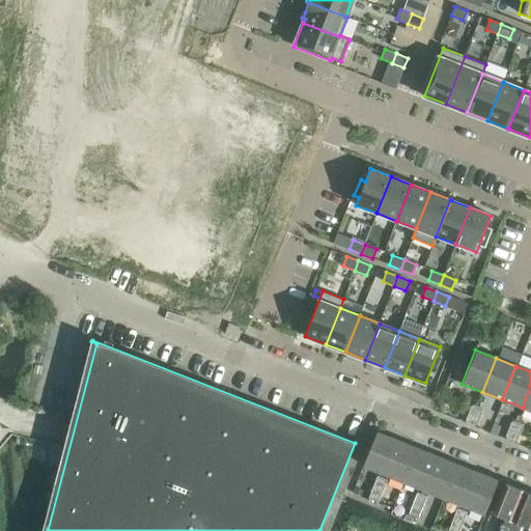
[(469,413),(480,417),(482,411),(481,408),(474,404),(471,406),(469,413)]
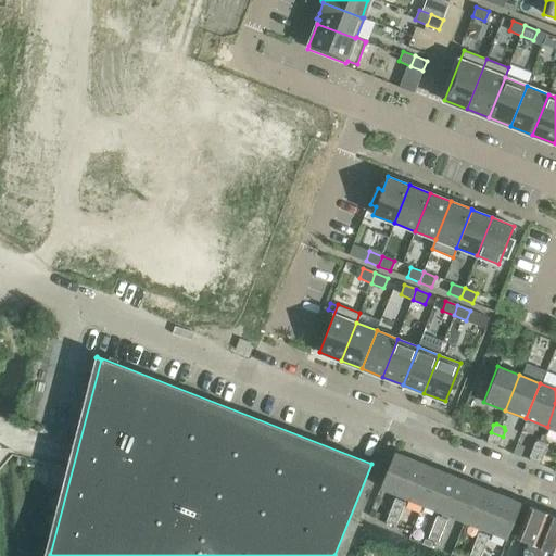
[(503,437),(491,432),(488,440),(489,443),(496,445),(500,444),(503,437)]
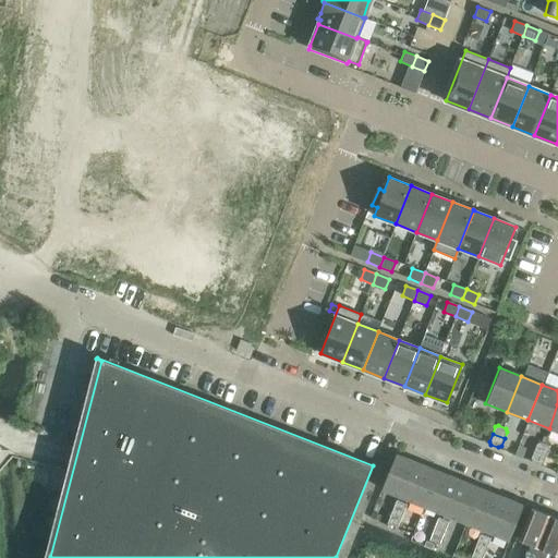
[(534,451),(546,456),(549,449),(548,446),(541,443),(537,444),(534,451)]
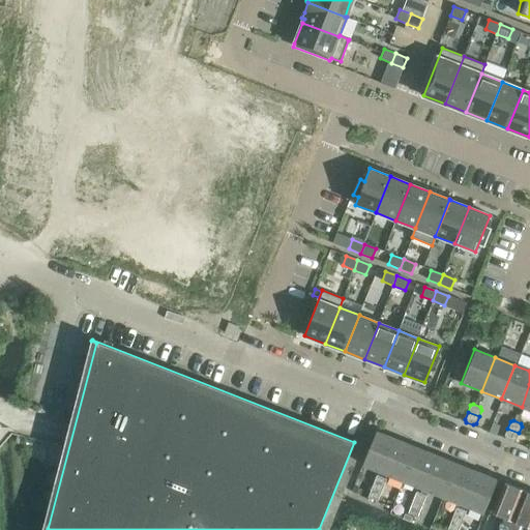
[(519,433),(507,429),(505,435),(506,438),(513,441),(517,440),(519,433)]
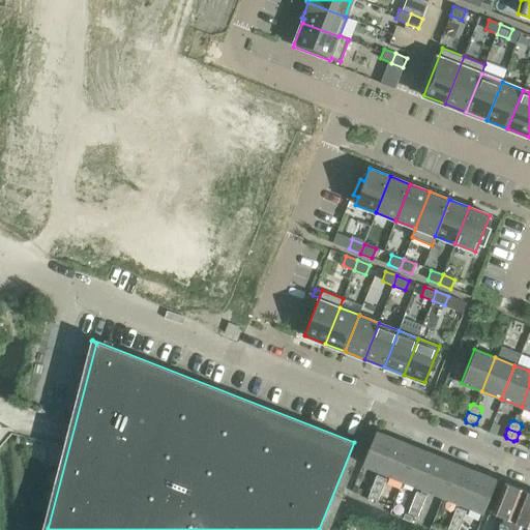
[(361,465),(382,473),(395,440),(375,431),(361,465)]
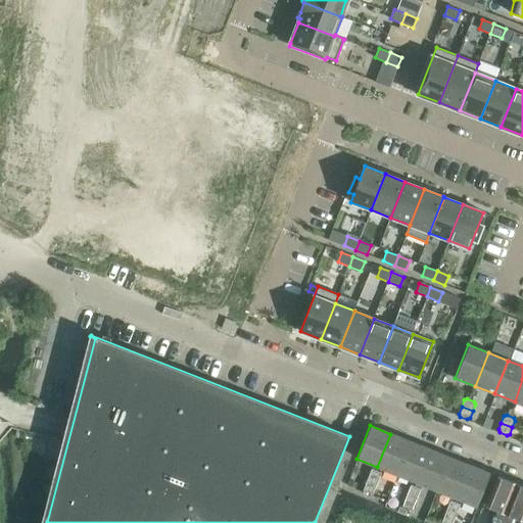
[(377,467),(396,475),(410,441),(390,434),(377,467)]
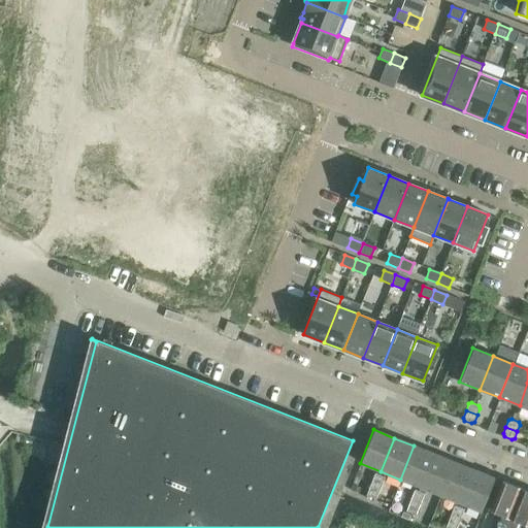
[(414,446),(400,480),(420,488),(434,454),(414,446)]
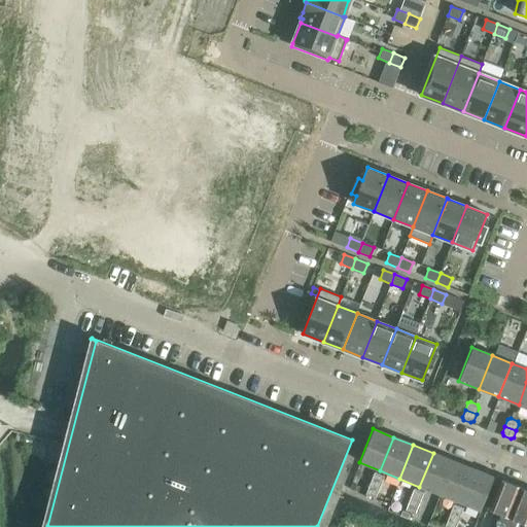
[(419,487),(440,495),(453,461),(433,453),(419,487)]
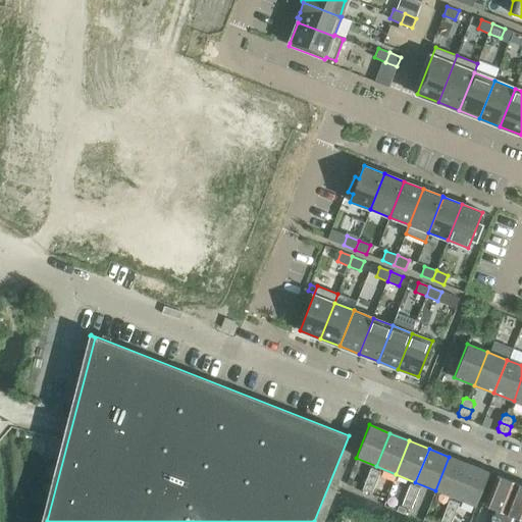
[(449,457),(435,490),(455,498),(468,465),(449,457)]
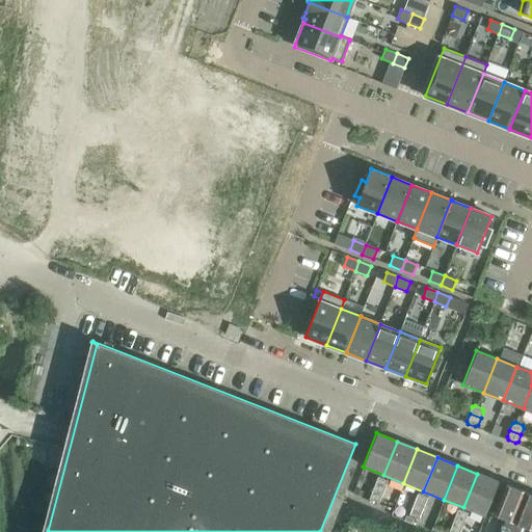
[(477,474),(463,507),(484,516),(498,482),(477,474)]
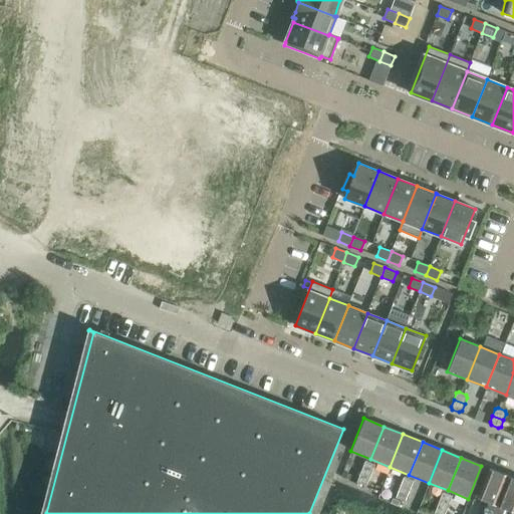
[(361,471),(370,475),(375,464),(365,461),(361,471)]
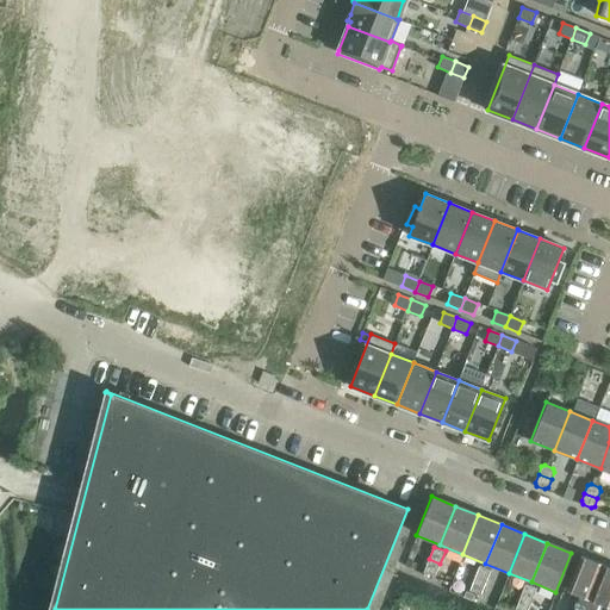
[(579,595),(573,609),(583,609),(602,565),(579,556),(565,589),(579,595)]
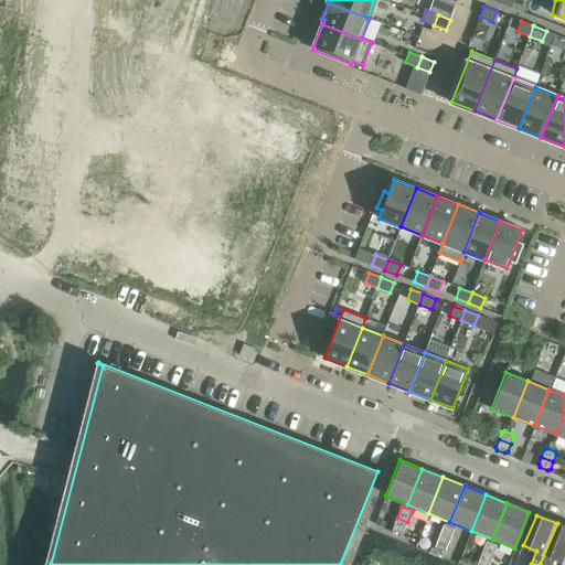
[(407,522),(397,518),(393,530),(403,534),(407,522)]
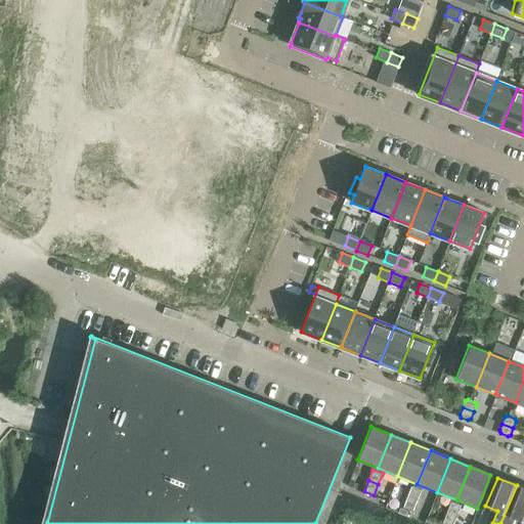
[(356,489),(358,484),(350,481),(348,486),(356,489)]
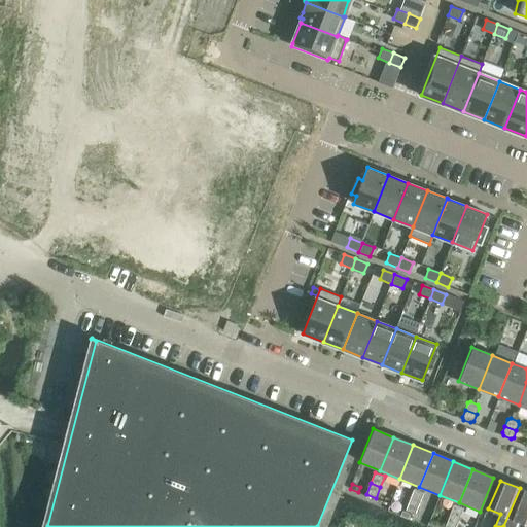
[(516,526),(519,521),(526,524),(526,491),(520,488),(503,526),(516,526)]
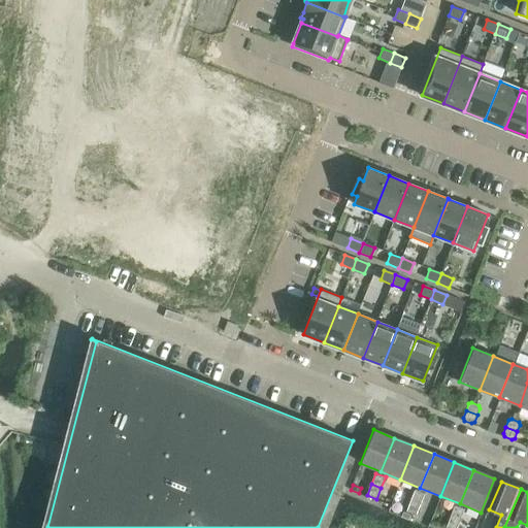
[(411,500),(421,504),(425,493),(416,490),(411,500)]
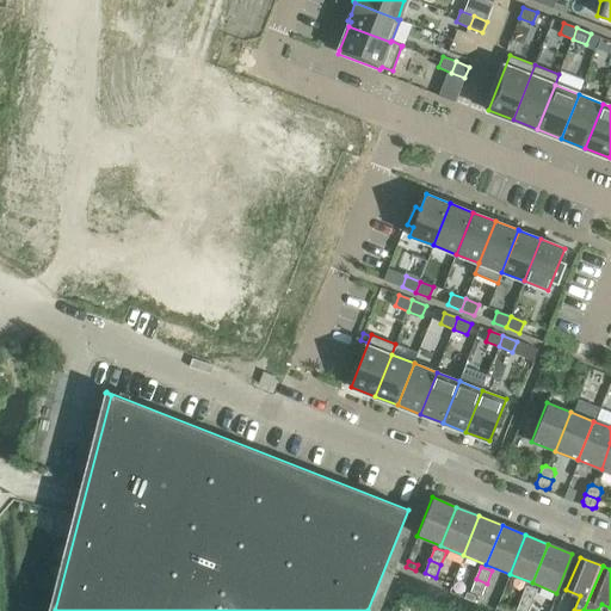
[(487,584),(476,579),(470,592),(482,596),(487,584)]
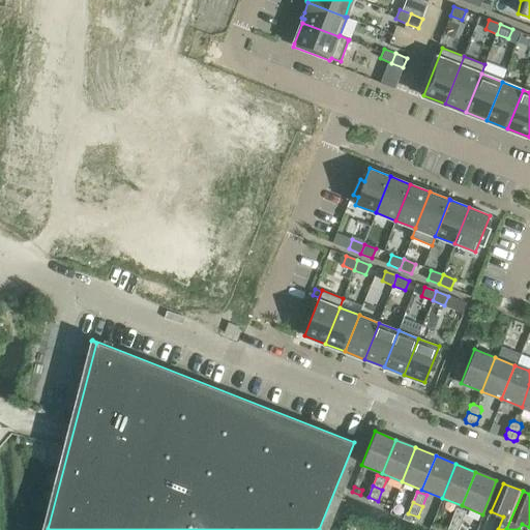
[(452,519),(462,522),(467,510),(457,507),(452,519)]
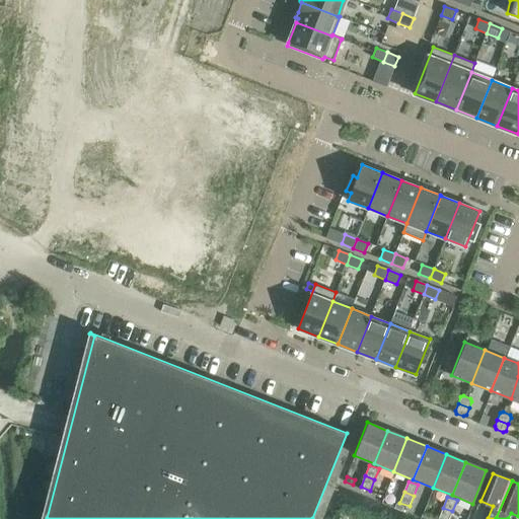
[(449,518),(452,511),(443,508),(439,518),(440,518),(449,518)]
